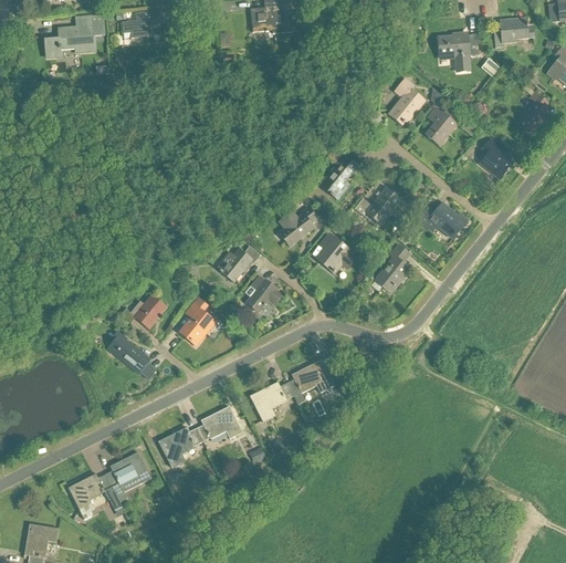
[(252,31),(265,30),(265,31),(269,30),(272,29),(272,32),(293,31),(290,0),(268,0),(268,6),(251,8),(252,31)]
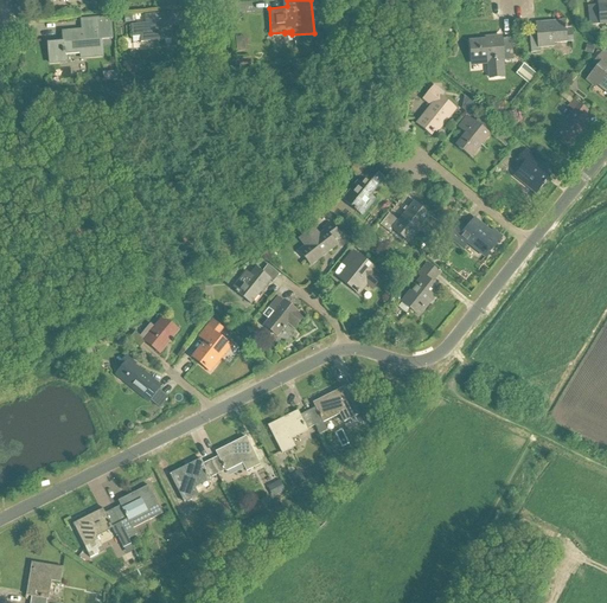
[(588,2),(589,23),(606,20),(606,0),(599,0),(599,2),(588,2)]
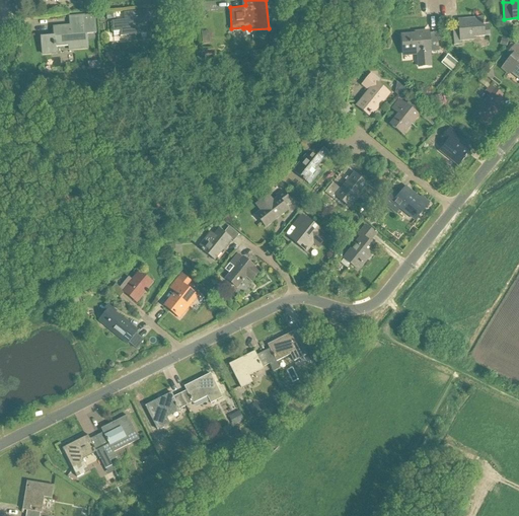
[(113,19),(114,29),(119,28),(119,29),(120,29),(120,33),(147,31),(146,18),(149,17),(148,8),(130,10),(131,17),(113,19)]
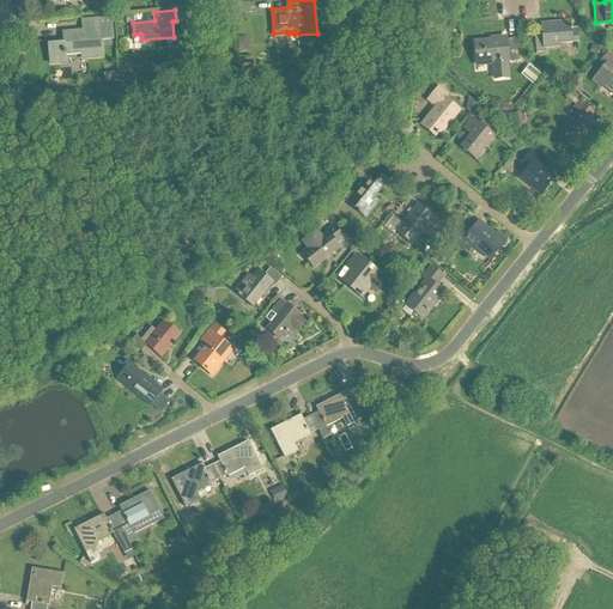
[(86,29),(64,30),(65,41),(59,41),(49,41),(50,61),(66,60),(65,53),(86,50),(87,56),(103,54),(102,37),(113,36),(111,16),(85,18),(86,29)]
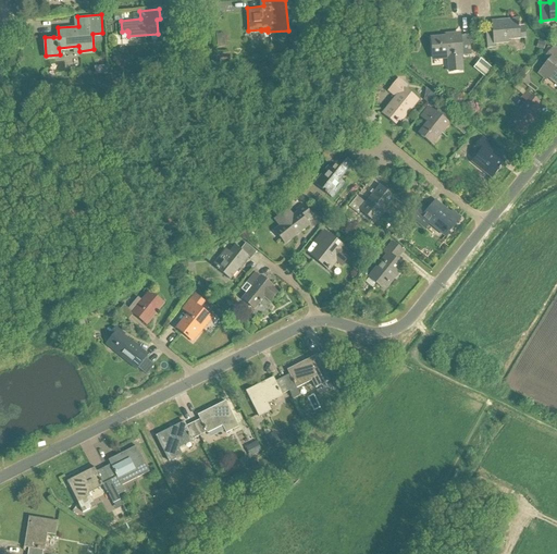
[(504,40),(504,37),(524,35),(523,24),(518,24),(517,16),(492,19),(493,29),(485,29),(487,46),(495,46),(495,41),(504,40)]
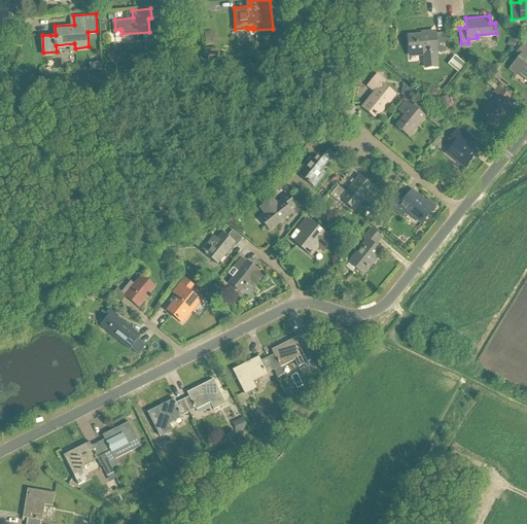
[(409,50),(424,49),(425,65),(436,64),(435,48),(436,48),(435,30),(427,31),(427,33),(408,34),(409,50)]
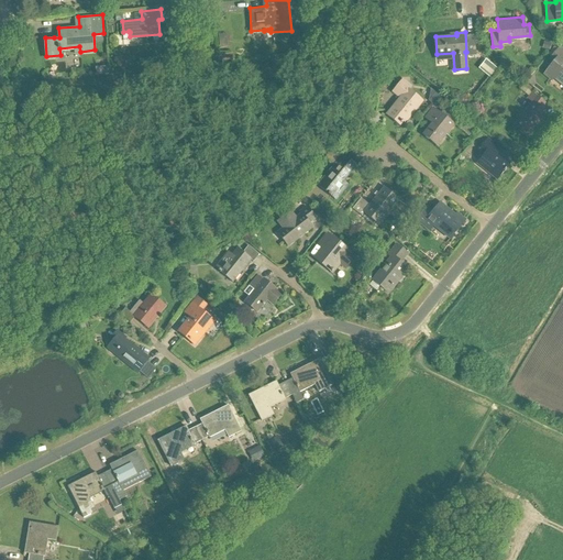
[(543,73),(551,78),(554,75),(562,81),(562,48),(559,45),(552,54),(555,57),(543,73)]
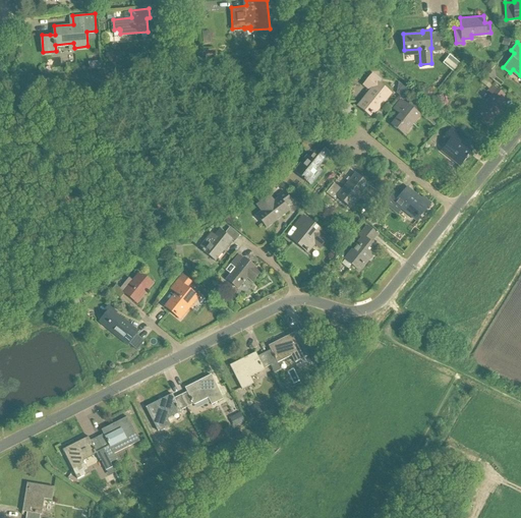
[(459,62),(450,54),(444,61),(453,69),(459,62)]
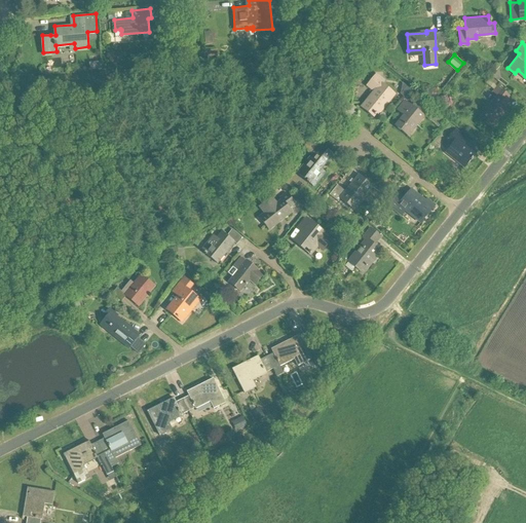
[(361,105),(374,115),(376,112),(378,113),(396,92),(381,82),(384,78),(376,72),(367,84),(373,89),(361,105)]
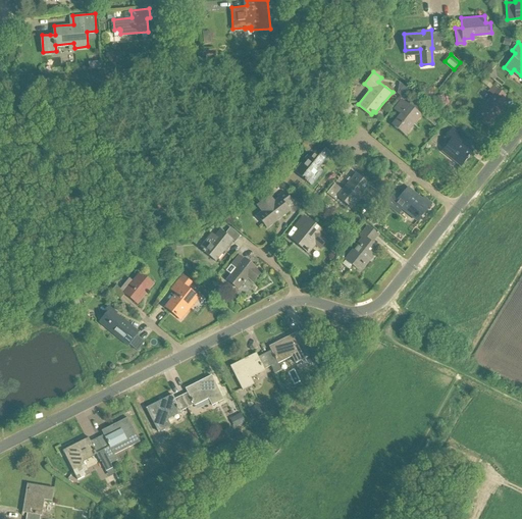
[(488,124),(507,103),(502,99),(506,94),(493,84),(492,84),(488,88),(489,89),(494,93),(476,114),(488,124)]
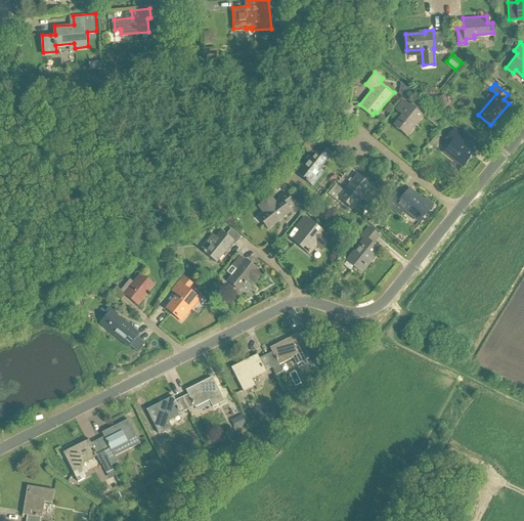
[(396,107),(402,113),(394,124),(406,134),(423,114),(421,113),(424,110),(412,101),(410,104),(403,98),(396,107)]
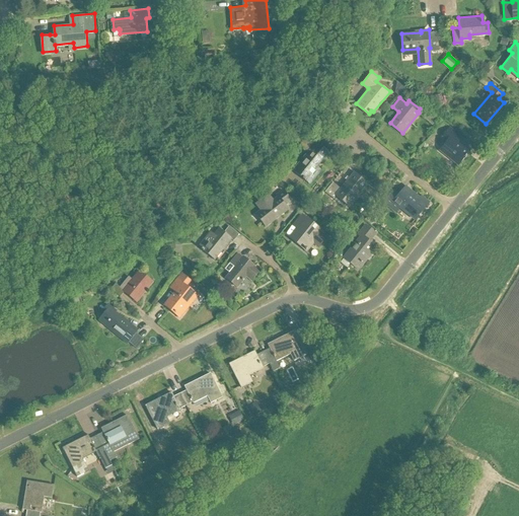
[(437,118),(429,112),(425,117),(432,123),(437,118)]
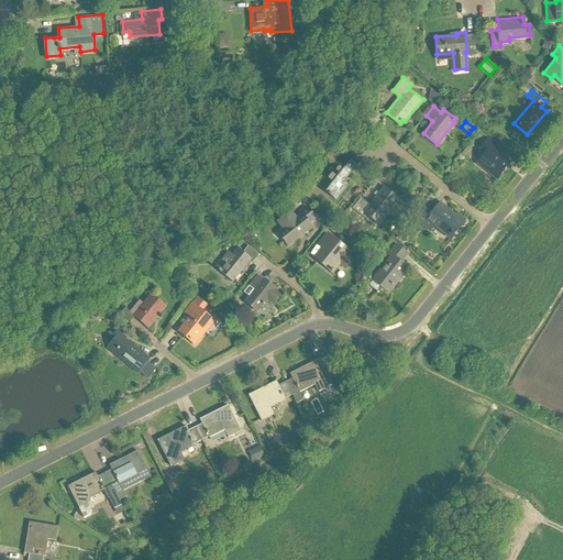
[(482,143),(487,149),(477,161),(498,177),(504,168),(505,169),(507,167),(506,166),(508,164),(495,153),(500,146),(487,136),(482,143)]
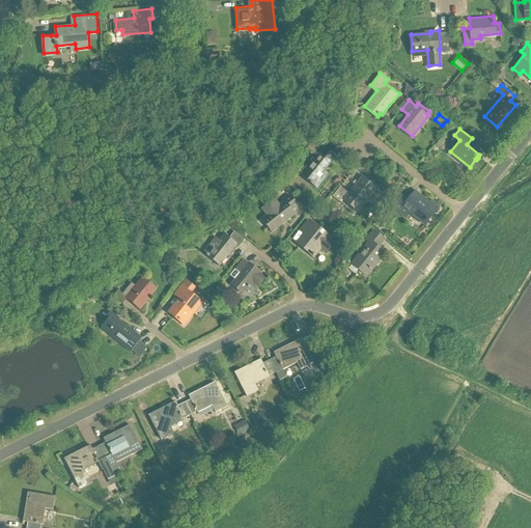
[(310,182),(312,184),(313,183),(316,186),(327,173),(323,170),(335,154),(324,143),(315,154),(316,155),(301,172),(310,181),(310,182)]
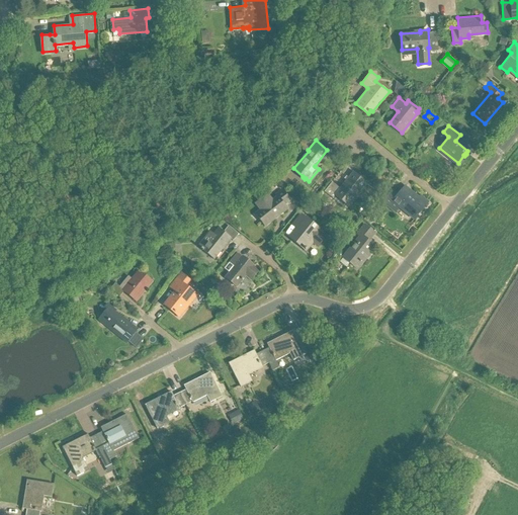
[(324,189),(333,196),(336,193),(349,203),(367,182),(353,171),(340,186),(332,180),(324,189)]
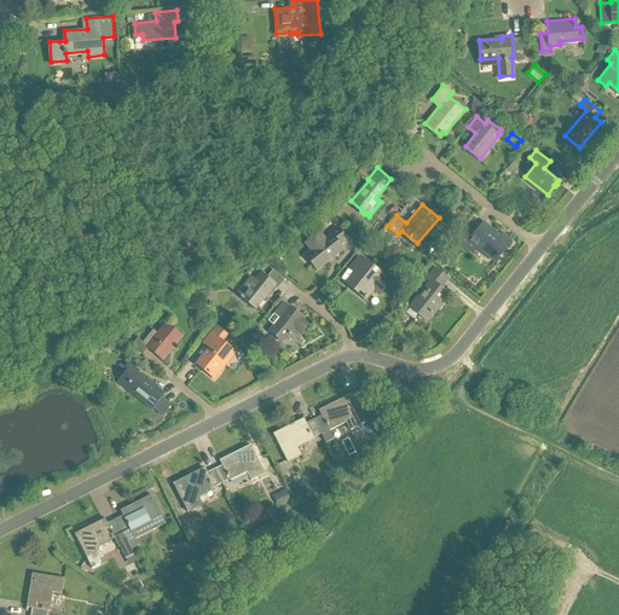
[(460,239),(473,250),(478,244),(496,259),(512,239),(503,232),(501,236),(484,221),(475,233),(468,227),(460,239)]
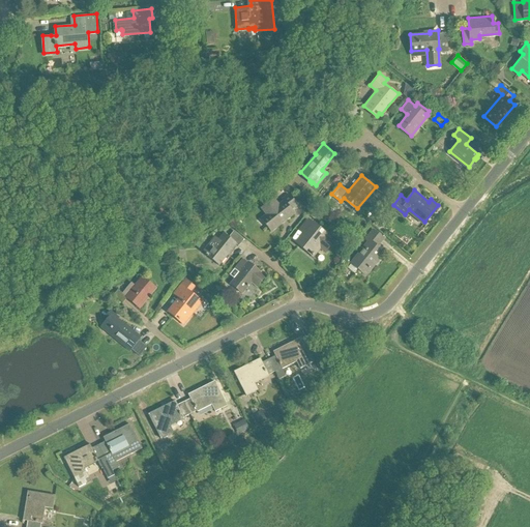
[(262,206),(267,212),(262,216),(271,230),(294,211),(291,208),(297,203),(289,192),(283,197),(284,199),(280,203),(274,197),(262,206)]
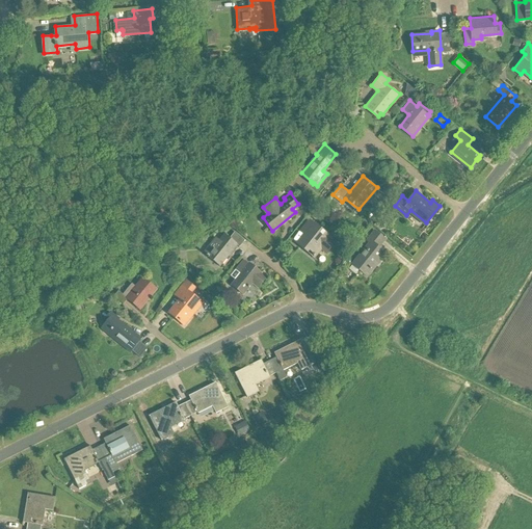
[(308,213),(315,219),(320,213),(313,208),(308,213)]
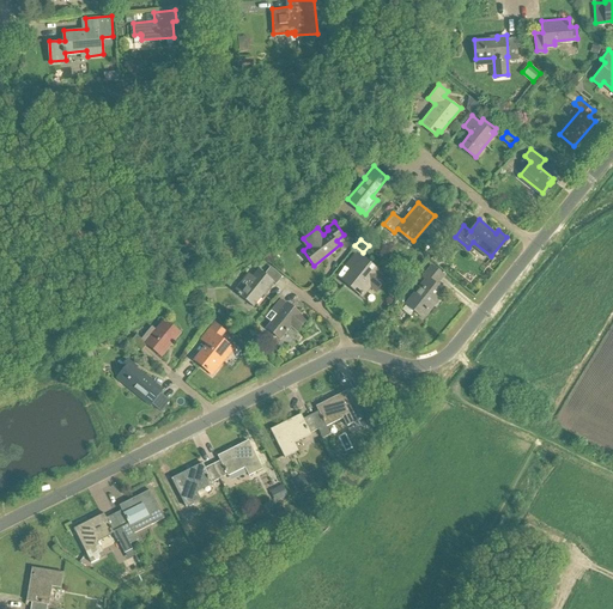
[(378,270),(378,269),(357,250),(347,262),(356,269),(352,273),(345,280),(362,293),(363,292),(362,291),(369,282),(376,288),(387,276),(378,270)]
